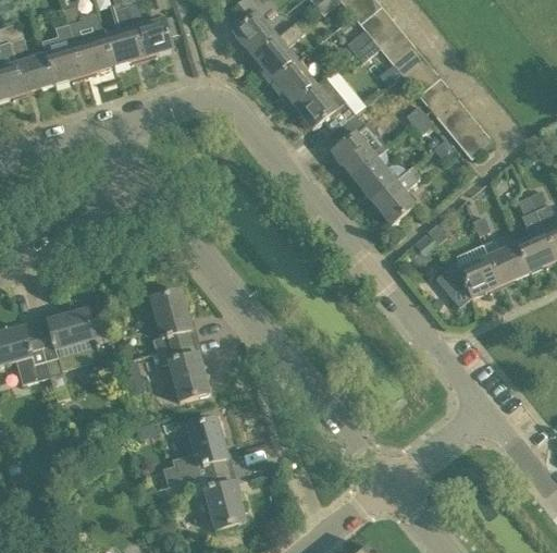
[(118,32),(104,36),(113,66),(144,58),(128,5),(126,0),(113,0),(114,4),(110,5),(118,32)]
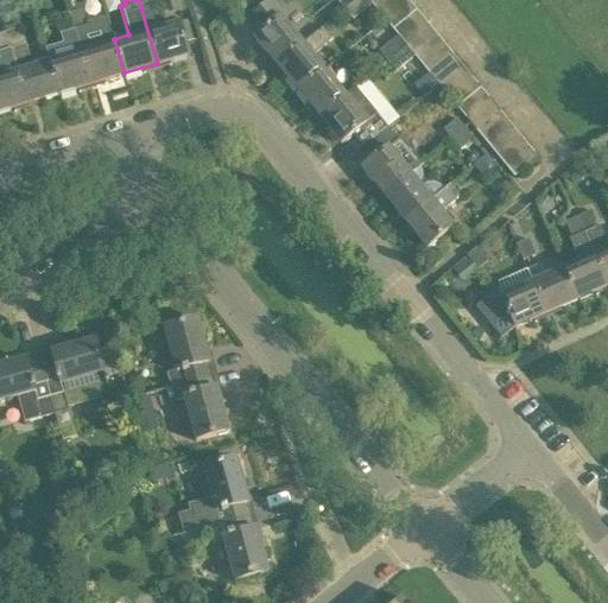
[(138,0),(140,6),(157,63),(189,54),(185,39),(194,37),(188,17),(157,26),(150,4),(152,4),(151,0),(138,0)]
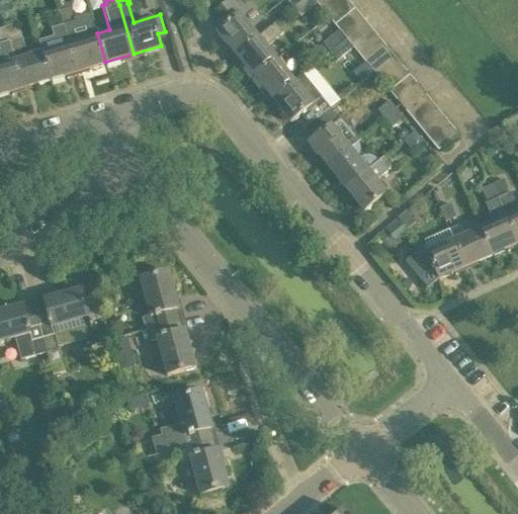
[(235,53),(257,33),(231,0),(227,0),(213,10),(225,23),(217,30),(235,53)]
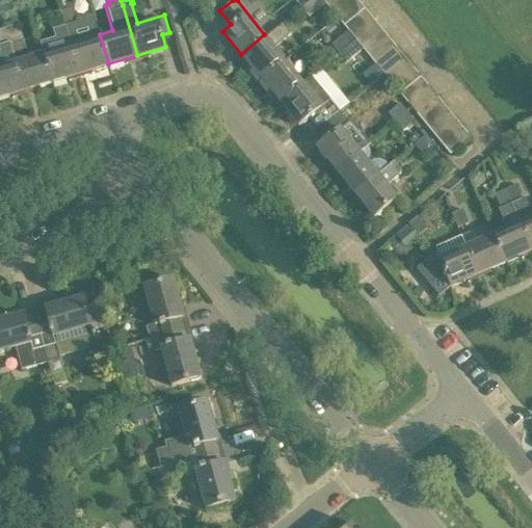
[(308,0),(301,6),(309,15),(324,1),(323,0),(308,0)]
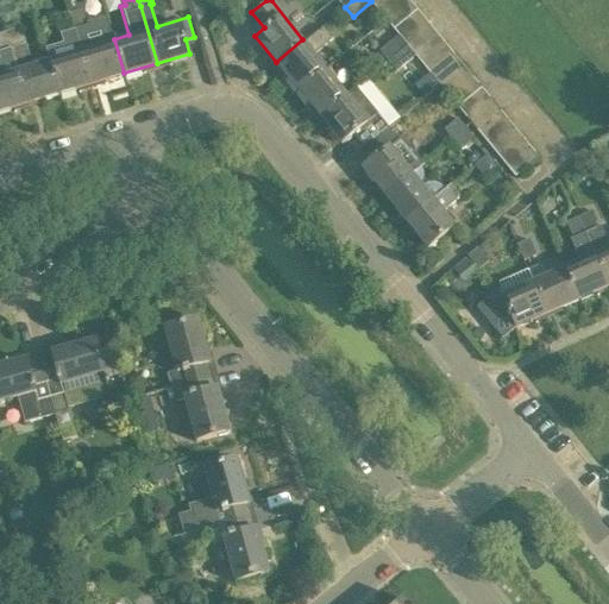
[(378,0),(374,5),(383,16),(402,0),(378,0)]
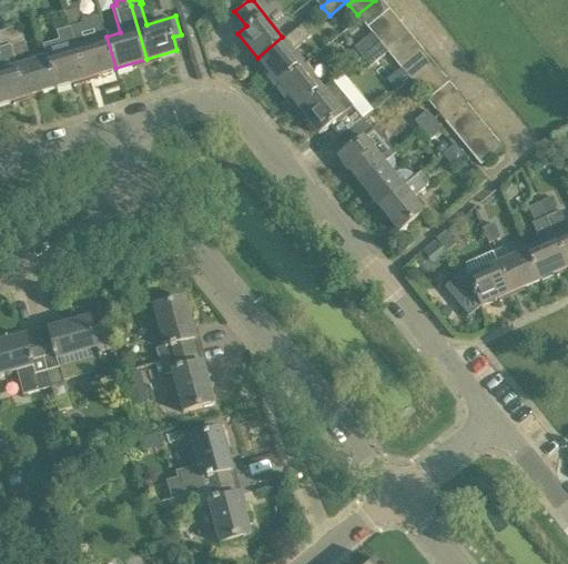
[(388,6),(384,0),(375,0),(357,14),(366,24),(388,6)]
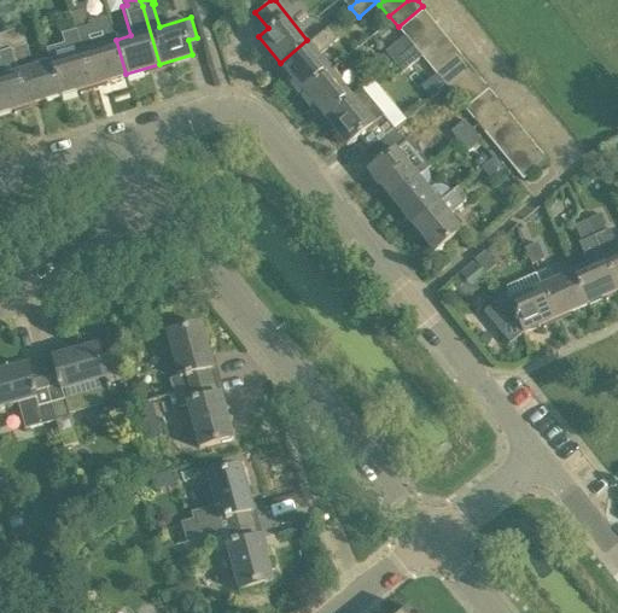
[(70,10),(76,27),(88,23),(83,6),(70,10)]
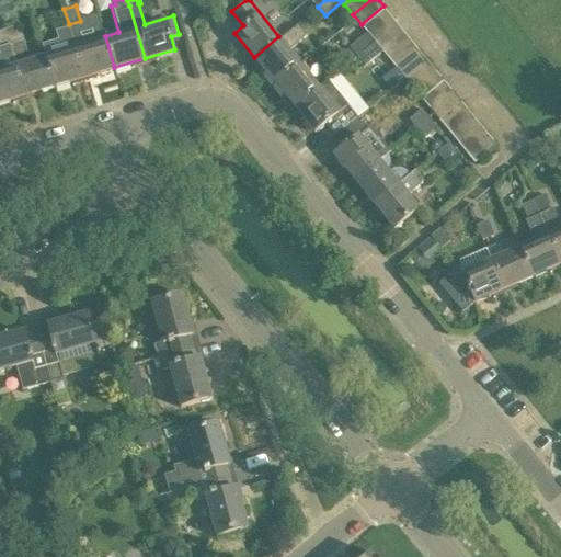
[(384,6),(362,24),(369,35),(392,16),(384,6)]
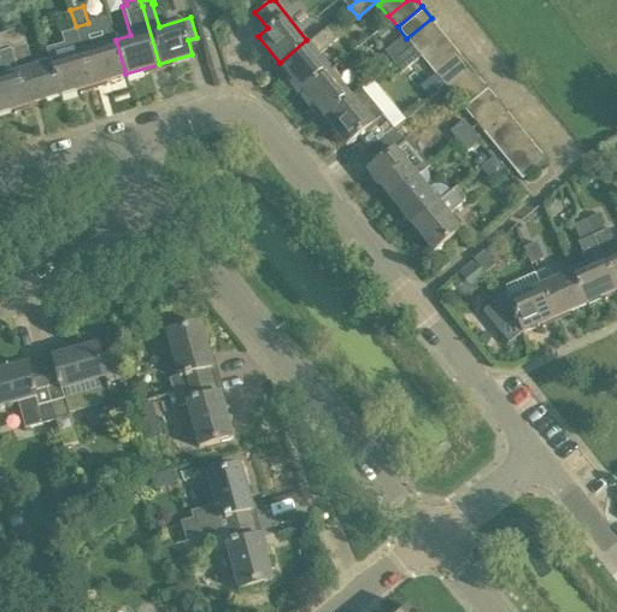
[(441,29),(432,18),(406,39),(416,49),(441,29)]
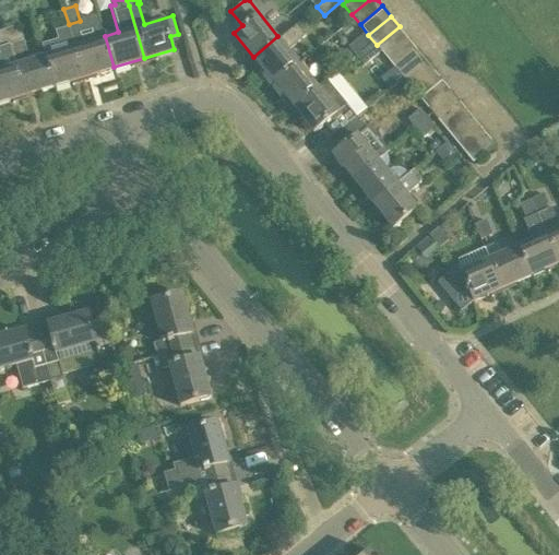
[(296,21),(277,36),(253,57),(273,81),(298,61),(287,48),(306,33),(296,21)]
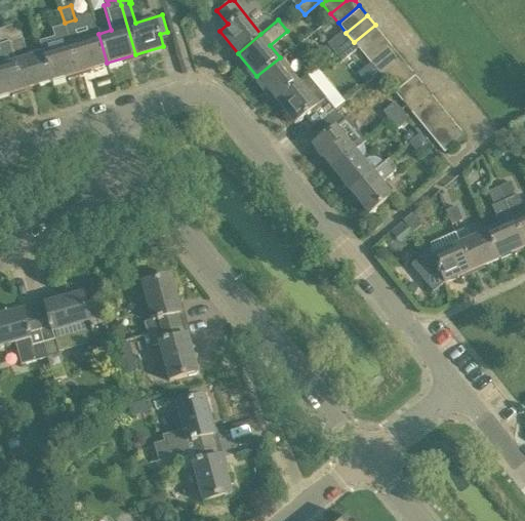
[(14,22),(4,25),(23,88),(51,79),(43,50),(28,55),(22,35),(19,36),(14,22)]
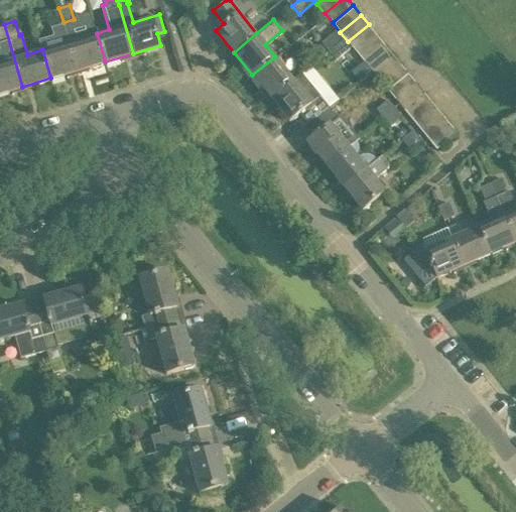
[(0,93),(22,87),(4,24),(0,25),(0,93)]
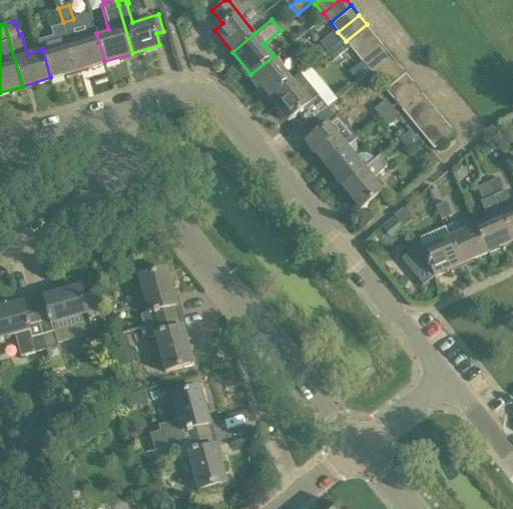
[(367,24),(346,41),(354,50),(374,33),(367,24)]
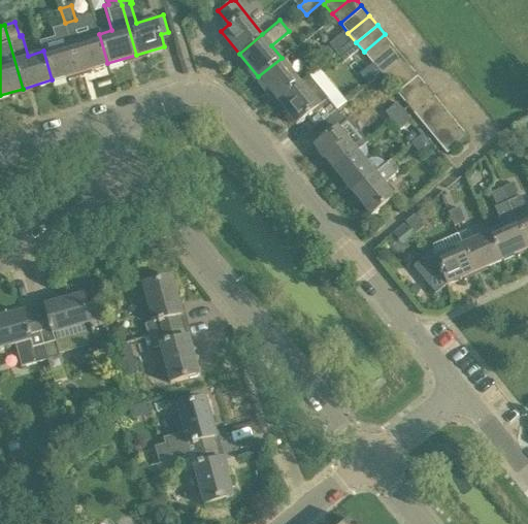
[(336,51),(348,40),(341,33),(330,43),(336,51)]
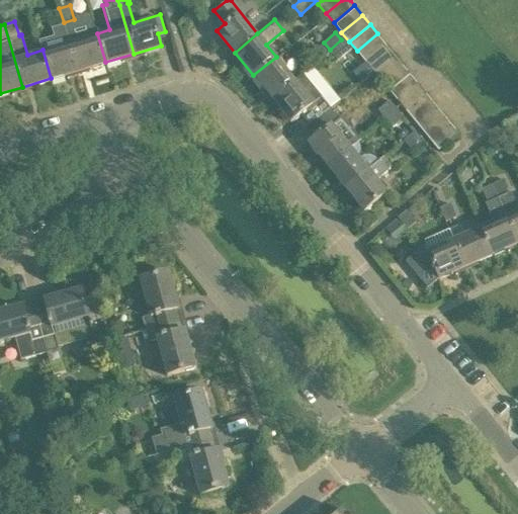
[(97,33),(70,41),(78,70),(105,62),(97,33)]
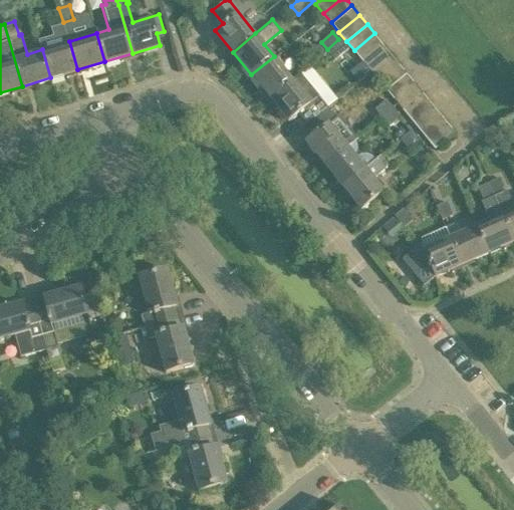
[(374,33),(354,50),(362,59),(382,43),(374,33)]
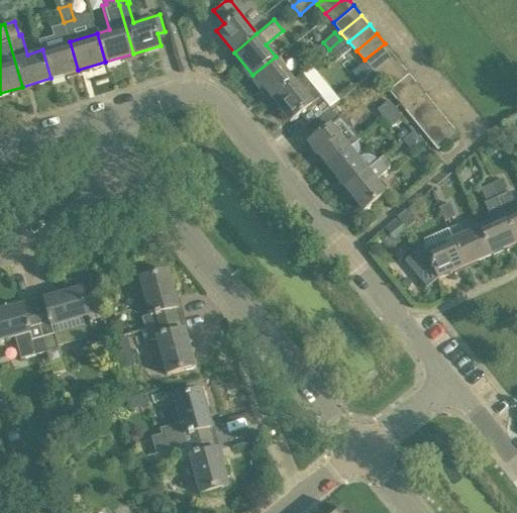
[(348,49),(340,39),(329,49),(337,60),(348,49)]
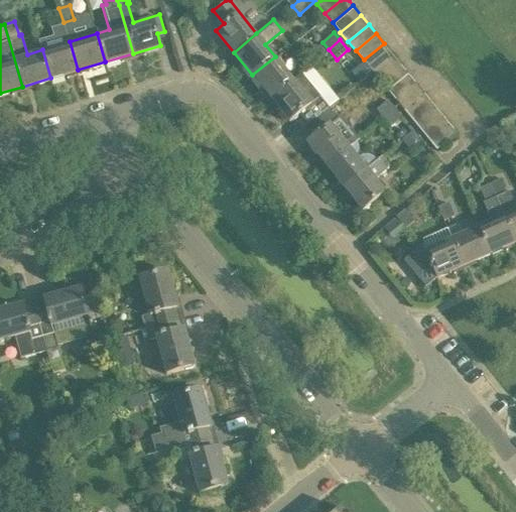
[(70,41),(42,49),(50,78),(78,70),(70,41)]
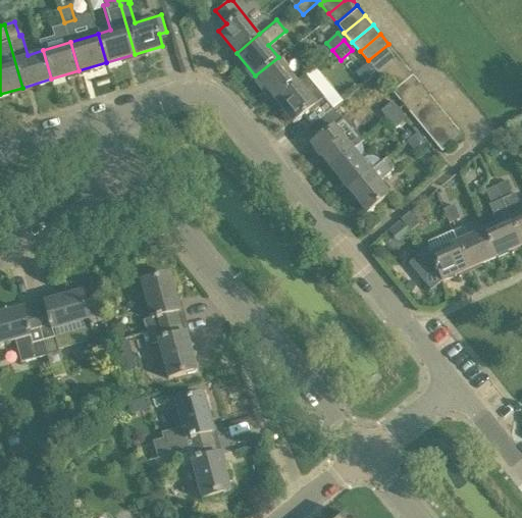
[(397,53),(388,44),(368,60),(375,70),(397,53)]
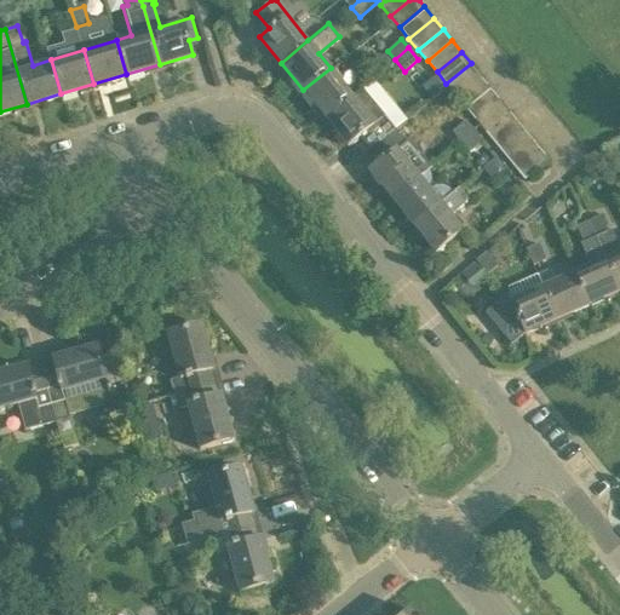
[(480,74),(471,63),(446,84),(455,95),(480,74)]
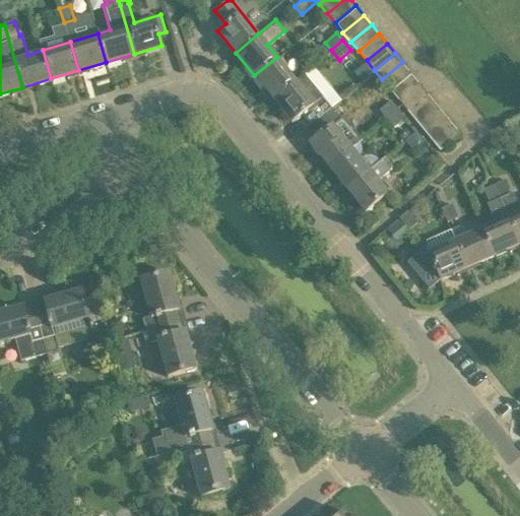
[(277,57),(254,75),(272,98),(296,79),(277,57)]
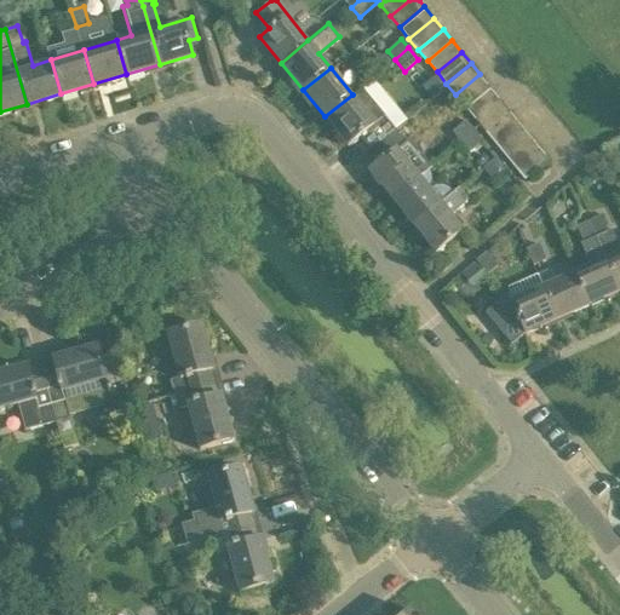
[(489,86),(480,74),(455,95),(465,105),(489,86)]
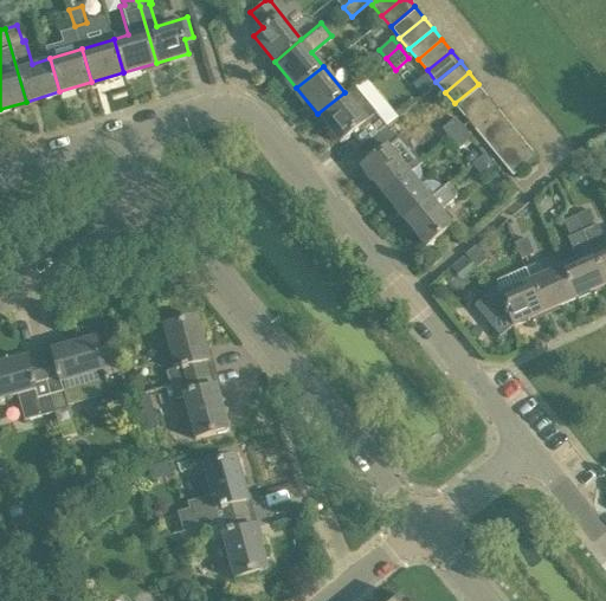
[(354,84),(345,92),(317,114),(340,141),(352,130),(362,143),(386,124),(374,110),(354,84)]
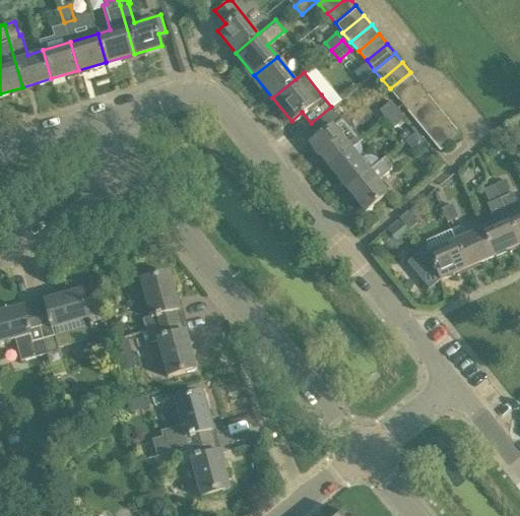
[(410,72),(390,88),(397,98),(418,81),(410,72)]
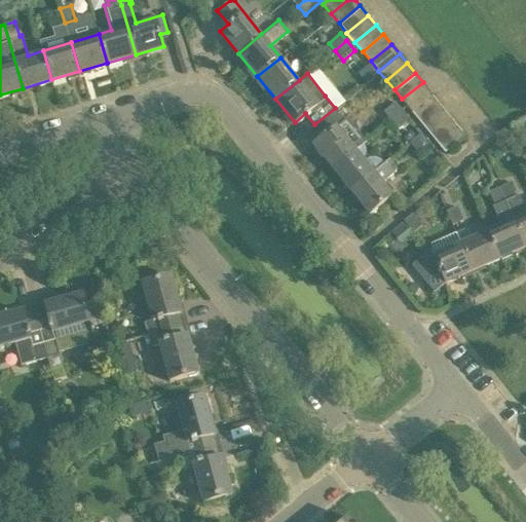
[(423,82),(402,99),(410,109),(430,91),(423,82)]
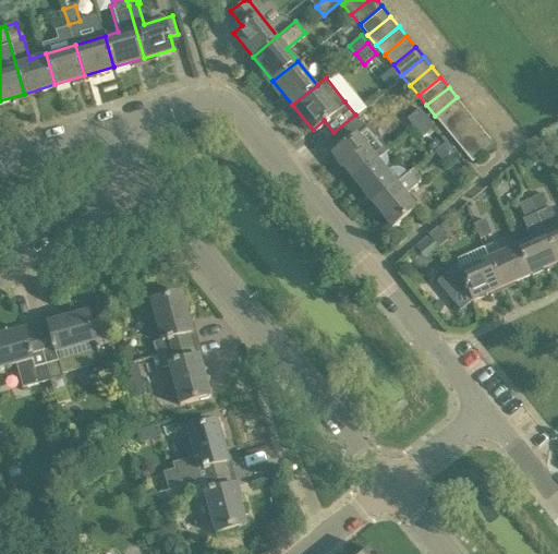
[(465,107),(457,97),(435,116),(444,125),(465,107)]
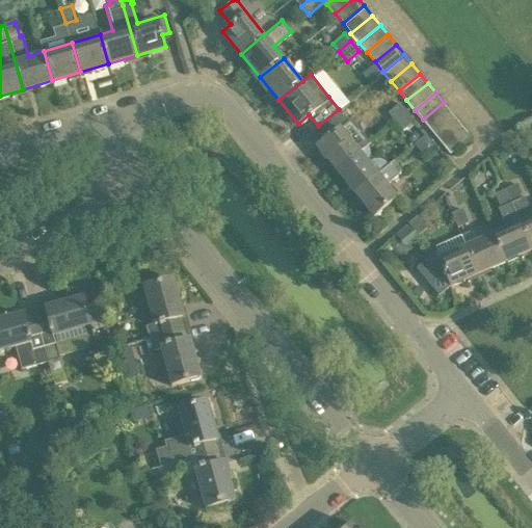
[(396,121),(407,111),(401,102),(390,113),(396,121)]
